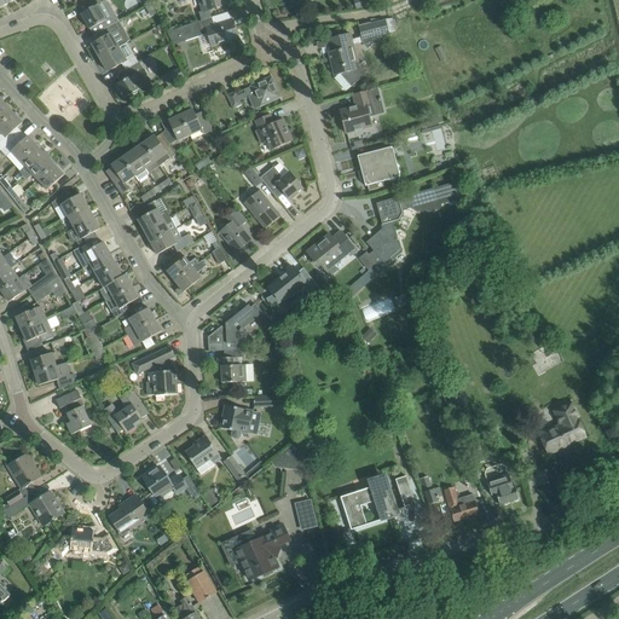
[(102,22),(105,29),(115,23),(119,21),(109,3),(106,1),(104,1),(102,3),(99,0),(90,0),(75,9),(79,16),(81,15),(90,29),(102,22)]
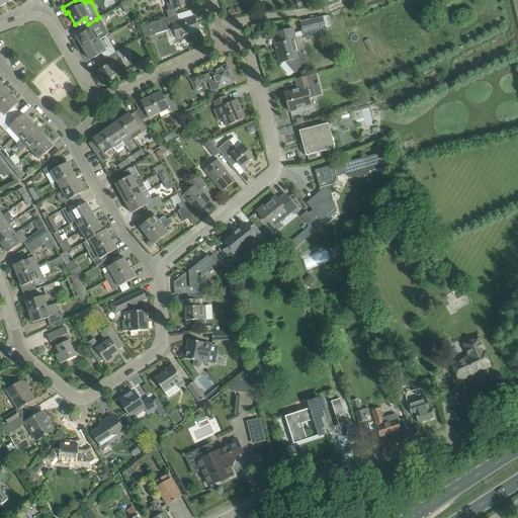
[(149,0),(150,1),(154,0),(165,0),(169,10),(167,10),(169,17),(177,14),(175,8),(180,7),(190,4),(189,2),(192,1),(191,0),(149,0)]
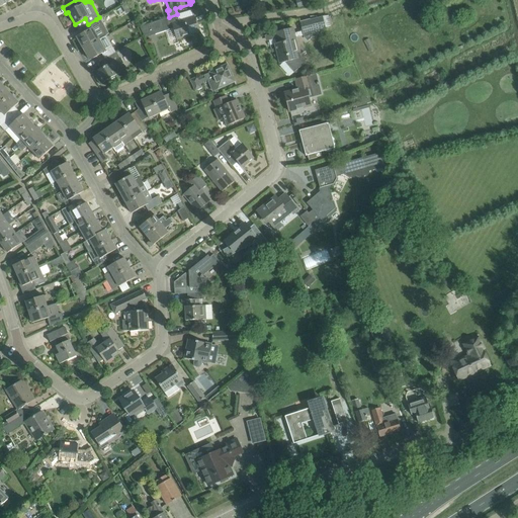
[(161,19),(140,26),(145,37),(166,30),(174,28),(177,38),(198,32),(194,17),(193,17),(179,21),(177,14),(169,17),(167,17),(161,19)]
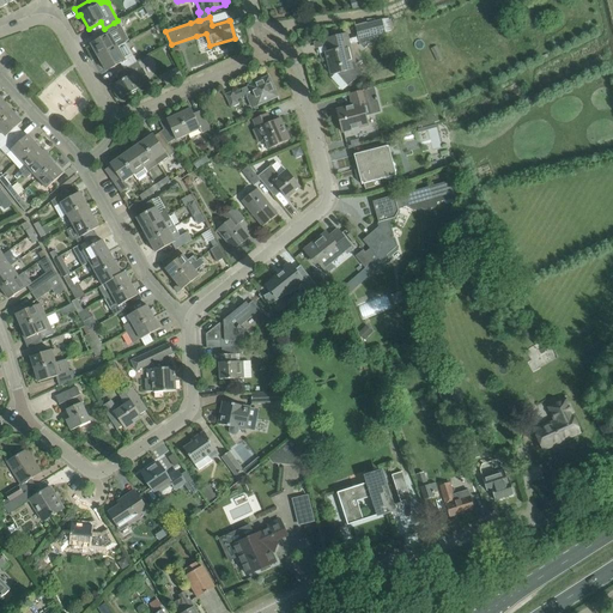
[(354,26),(356,30),(354,30),(357,41),(364,48),(370,43),(370,44),(382,34),(384,34),(384,32),(392,31),(388,18),(354,26)]
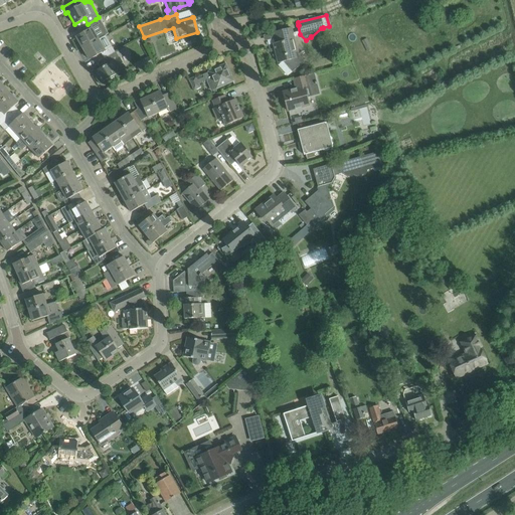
[(76,37),(82,48),(106,35),(105,33),(105,32),(106,31),(105,31),(105,30),(104,30),(103,30),(102,28),(96,19),(88,24),(86,25),(88,30),(76,37)]
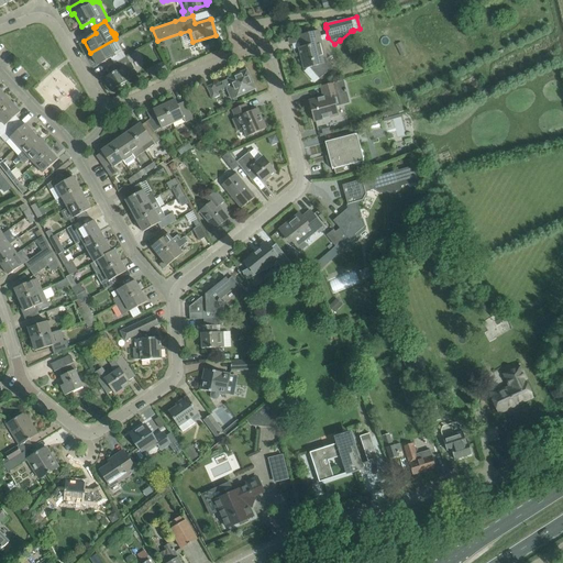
[(301,47),(299,48),(301,58),(298,61),(304,66),(305,69),(310,67),(320,78),(333,67),(326,59),(321,42),(319,31),(298,36),(301,47)]
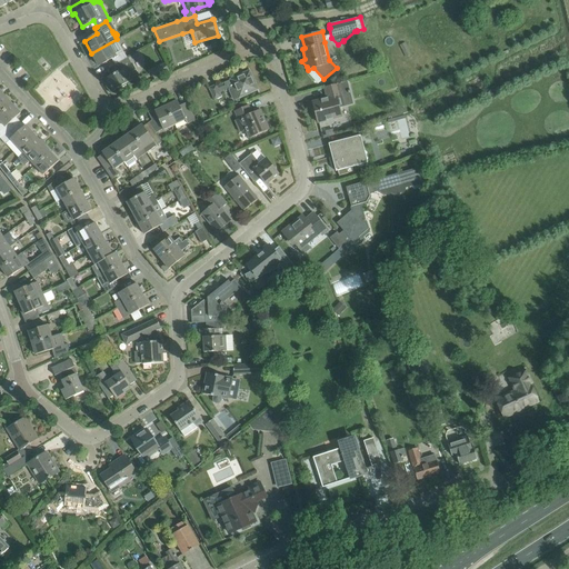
[(112,59),(116,65),(128,58),(128,57),(127,58),(121,47),(117,39),(91,53),(99,66),(112,59)]
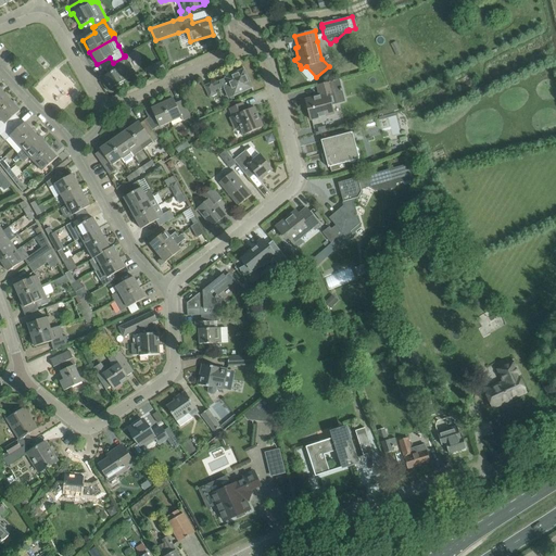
[(125,57),(113,63),(103,68),(106,74),(103,76),(111,89),(130,77),(136,74),(129,62),(128,62),(125,57)]
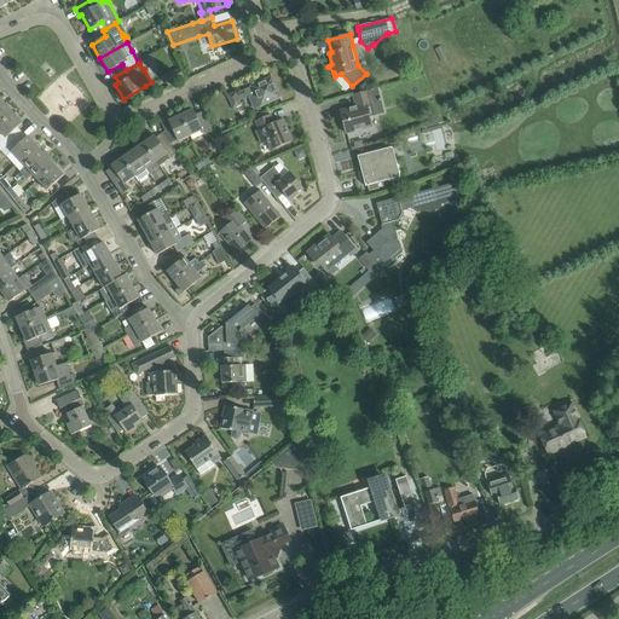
[(184,77),(179,69),(174,71),(175,74),(169,76),(168,75),(163,77),(168,86),(184,77)]
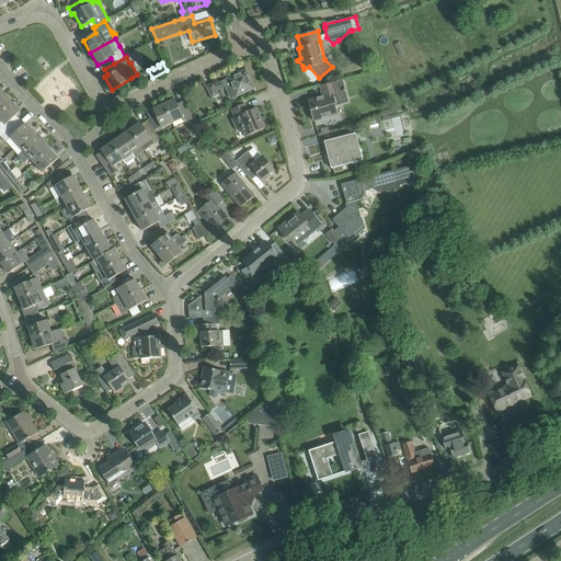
[(230,99),(236,96),(254,88),(245,70),(228,78),(231,86),(225,88),(230,99)]
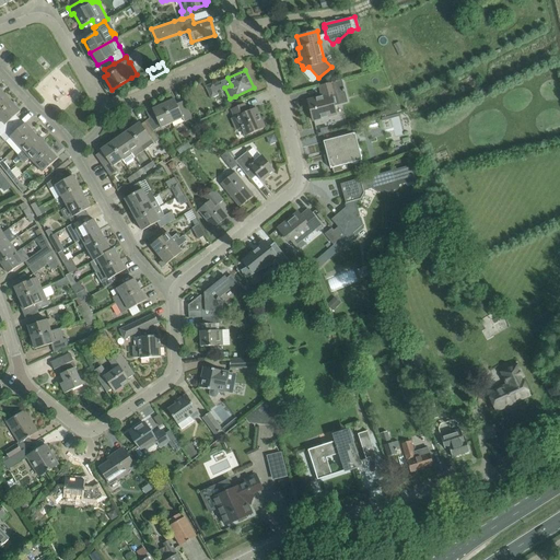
[(337,98),(336,94),(333,82),(319,85),(322,96),(307,101),(313,120),(337,115),(333,100),(337,98)]
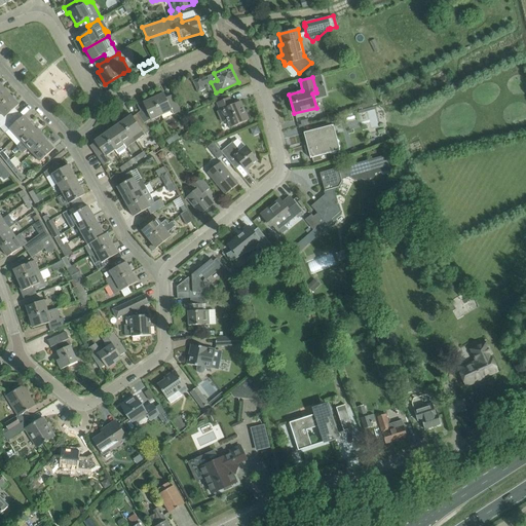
[(193,81),(198,92),(204,89),(199,78),(193,81)]
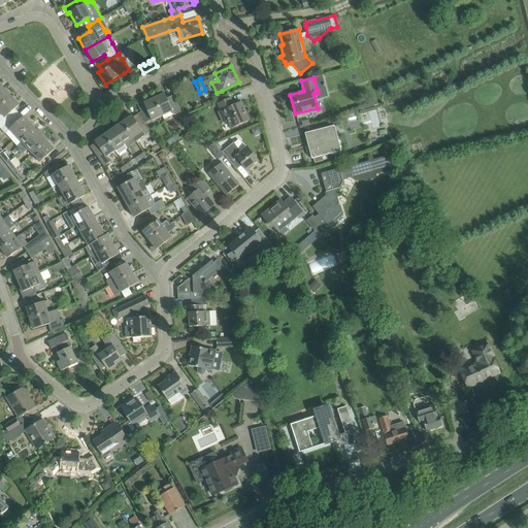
[(0,106),(11,97),(4,89),(0,91),(0,106)]
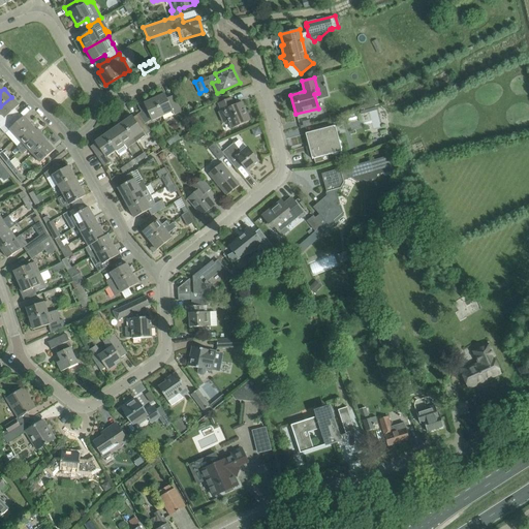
[(165,94),(154,98),(162,116),(173,112),(175,116),(182,112),(179,104),(175,95),(167,98),(165,94)]
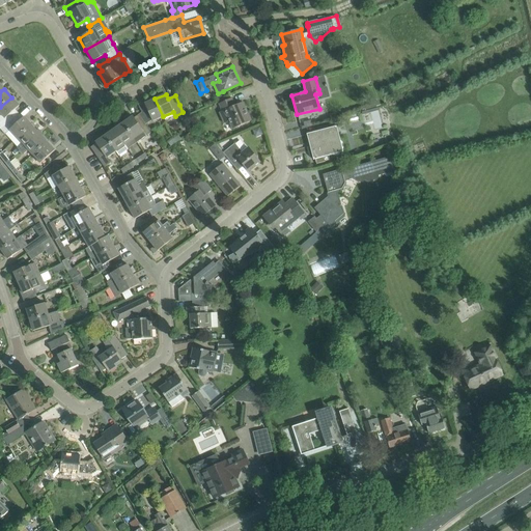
[(0,129),(1,130),(4,127),(19,114),(15,110),(19,106),(11,98),(0,107),(0,129)]
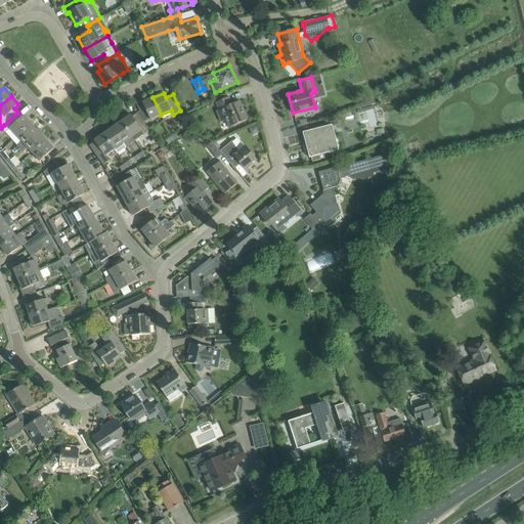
[(140,111),(136,114),(143,123),(147,120),(149,119),(150,120),(161,115),(153,97),(142,102),(145,108),(140,111)]
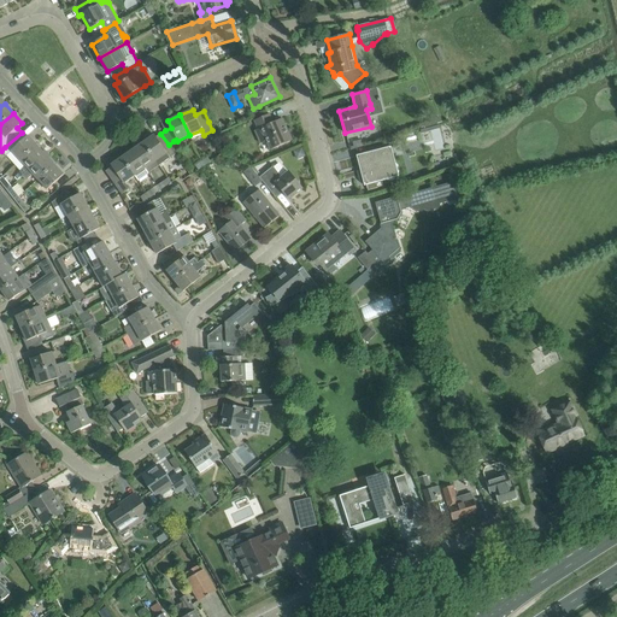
[(292,141),(282,118),(272,123),(269,115),(254,121),(258,129),(254,131),(260,144),(266,141),(270,151),(292,141)]
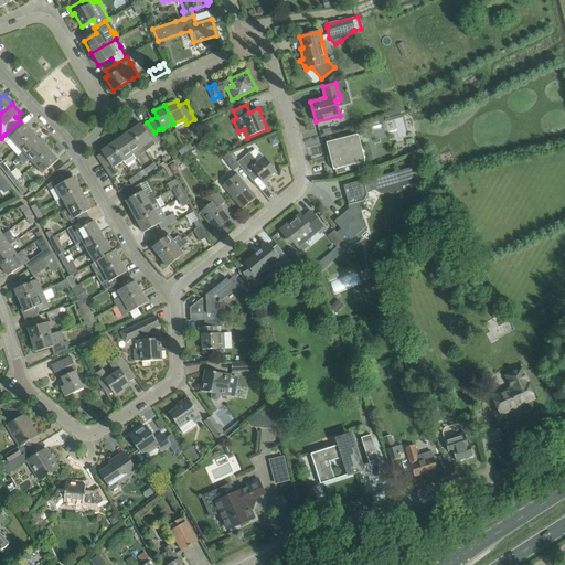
[(11,138),(19,147),(34,134),(25,124),(24,126),(20,121),(4,135),(1,138),(6,142),(11,138)]
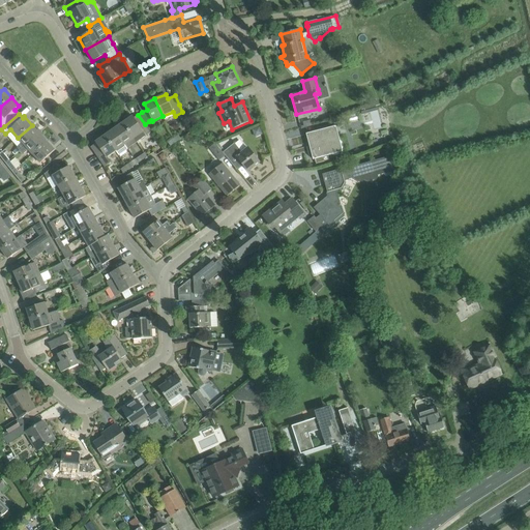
[(123,122),(134,139),(137,142),(146,136),(151,133),(145,124),(138,115),(134,118),(133,116),(123,122)]
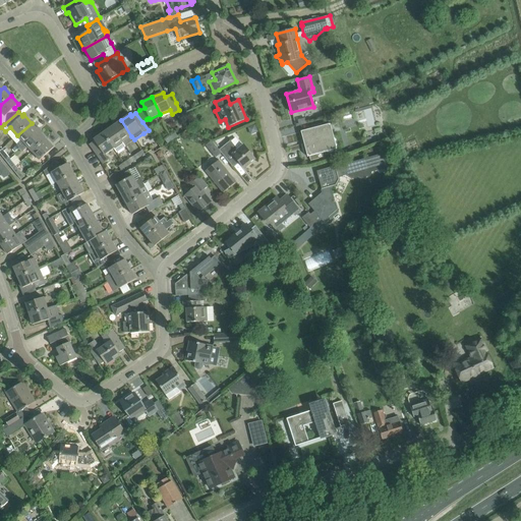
[(121,120),(112,127),(123,142),(131,136),(121,120)]
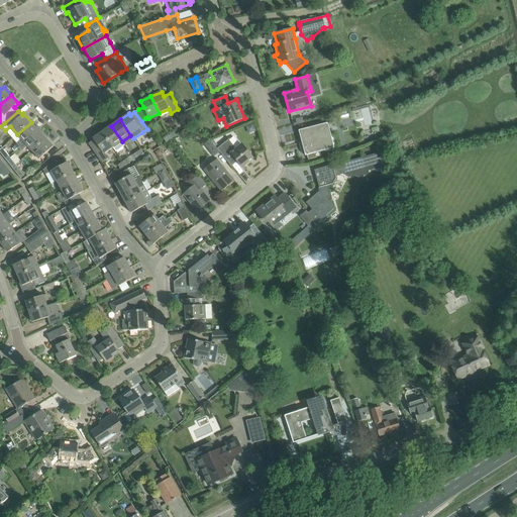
[(16,143),(19,147),(38,130),(31,122),(17,134),(21,139),(16,143)]
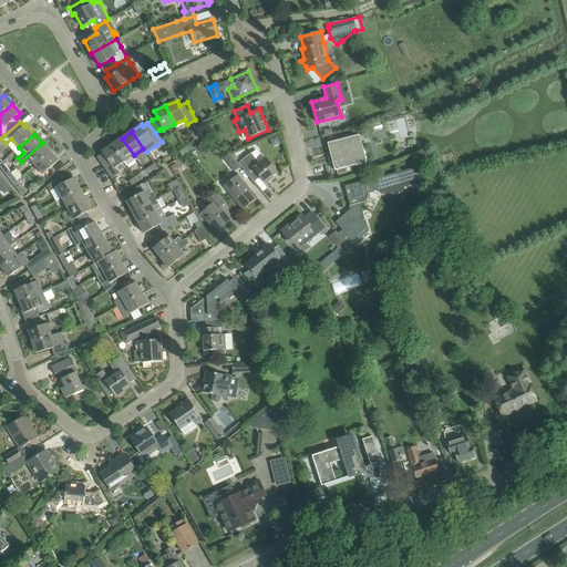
[(328,143),(334,171),(357,165),(358,165),(359,166),(360,166),(361,166),(362,165),(363,165),(364,164),(366,163),(367,162),(367,161),(367,160),(367,158),(368,157),(367,156),(367,155),(367,154),(366,154),(366,153),(364,152),(360,135),(328,143)]
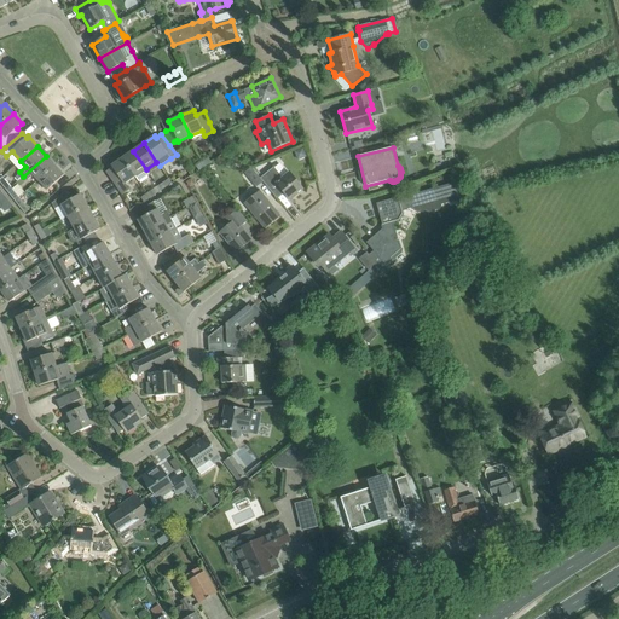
[(133,151),(122,158),(136,177),(134,177),(138,181),(149,174),(146,169),(133,151)]
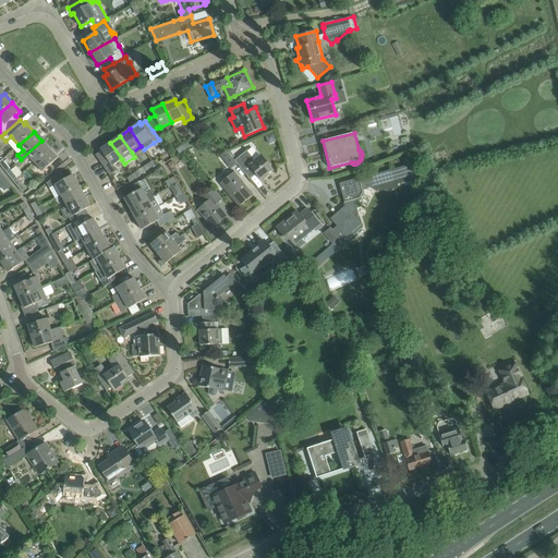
[(29,157),(34,162),(49,149),(41,141),(21,159),(24,162),(29,157)]
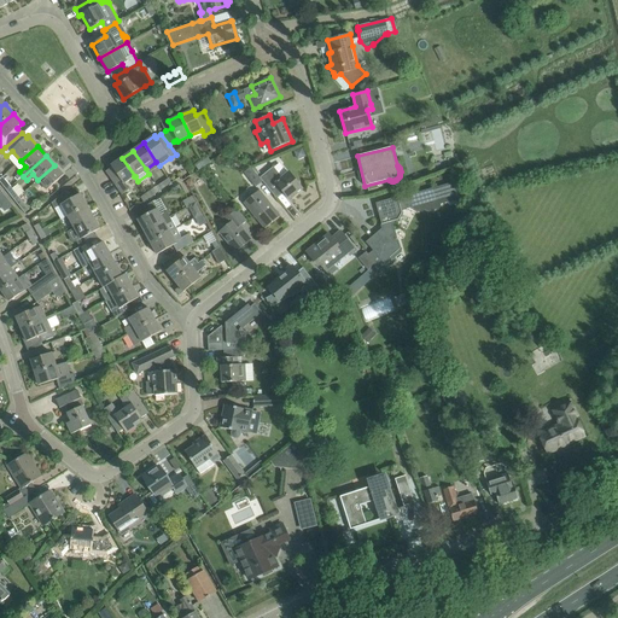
[(135,176),(122,158),(111,165),(120,178),(114,181),(122,194),(128,191),(123,184),(134,176),(135,176)]
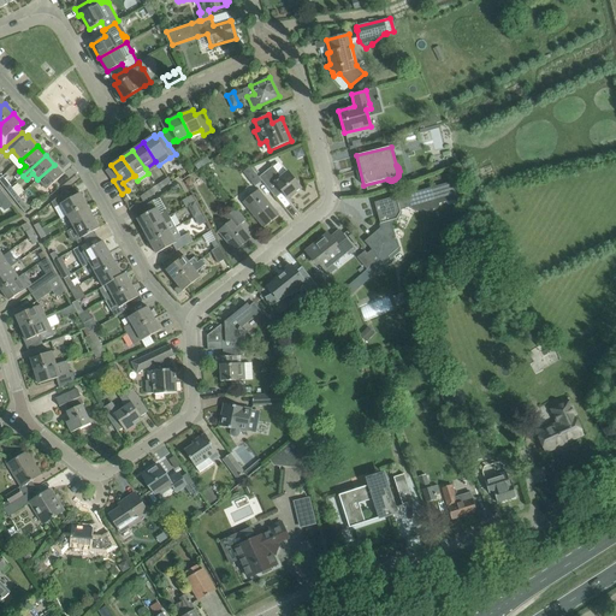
[(54,165),(37,179),(47,189),(64,175),(54,165)]
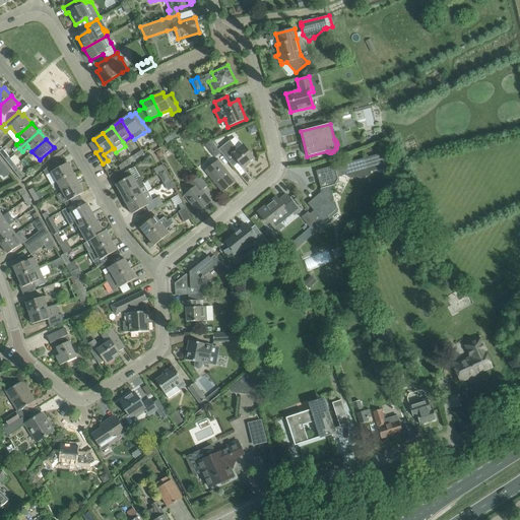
[(216,147),(212,142),(211,140),(205,145),(215,157),(220,152),(218,149),(216,147)]
